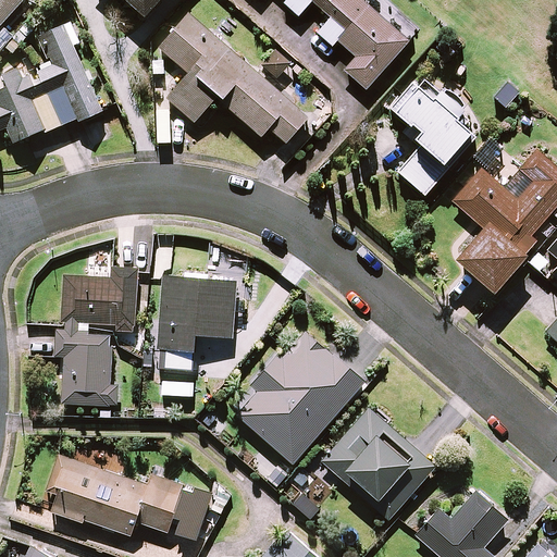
[(0,0),(0,50),(4,46),(12,52),(38,24),(32,17),(38,9),(28,0),(0,0)]
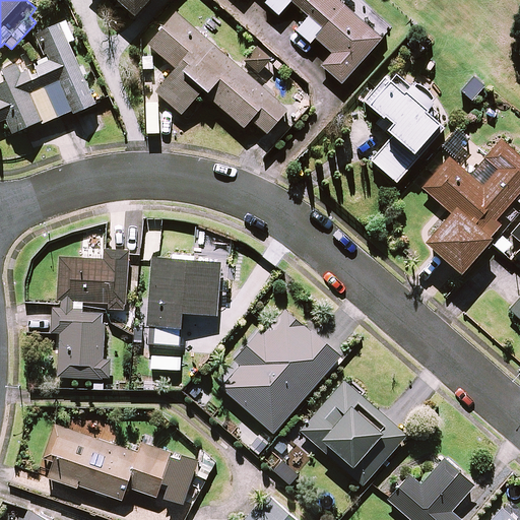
[(117,0),(135,16),(149,0),(117,0)]
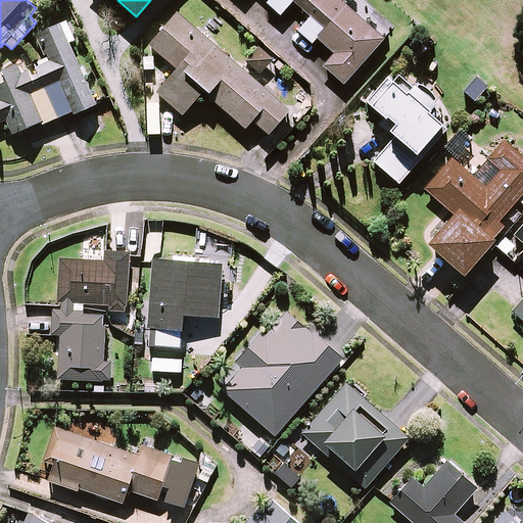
[(383,39),(339,0),(269,0),(267,3),(280,15),(293,1),(311,17),(298,32),(312,43),(317,38),(334,54),(323,66),(343,84),(383,39)]
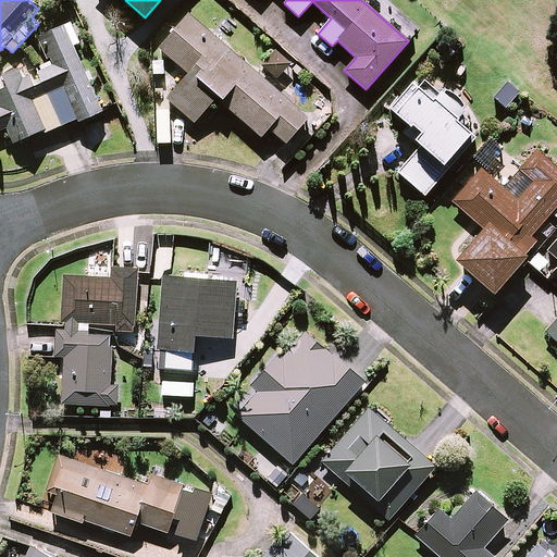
[(309,118),(189,13),(159,48),(188,74),(168,99),(195,123),(218,98),(261,137),(270,128),(286,144),(309,118)]
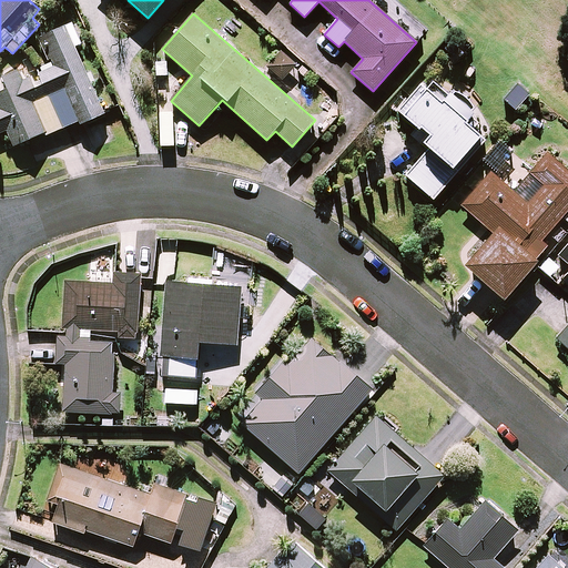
[(0,133),(7,130),(14,146),(46,133),(47,135),(78,122),(79,124),(103,113),(75,47),(81,44),(73,23),(39,38),(50,63),(30,71),(28,67),(3,77),(8,89),(0,92),(0,133)]
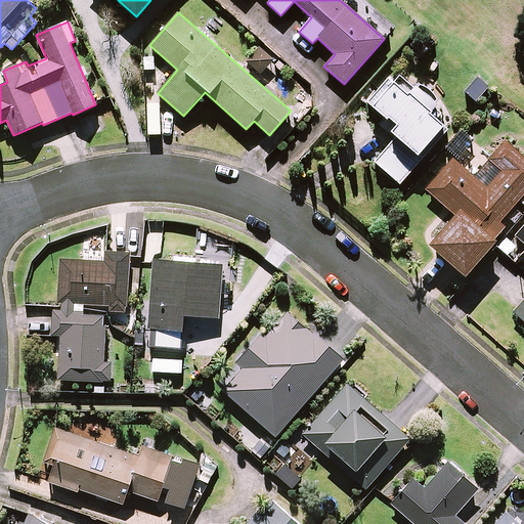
[(273,59),(260,48),(249,63),(262,74),(273,59)]
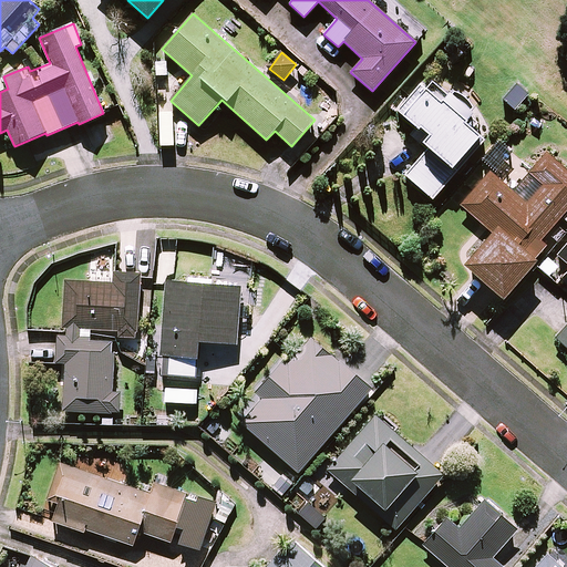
[(432,198),(485,137),(467,122),(478,111),(453,89),(449,94),(431,80),(425,86),(422,83),(398,111),(425,135),(421,141),(428,147),(404,175),(432,198)]
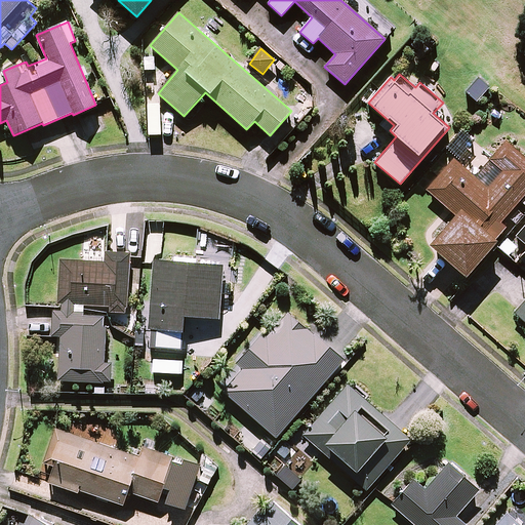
[(473,144),(460,132),(446,149),(458,160),(473,144)]
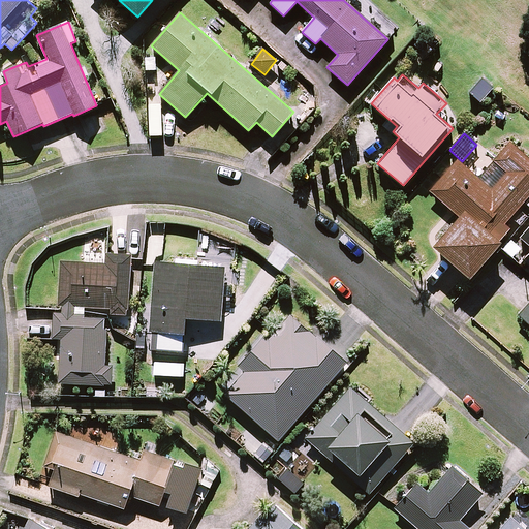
[(433,247),(468,278),(496,246),(517,263),(527,251),(510,237),(528,216),(528,158),(510,143),(478,179),(458,160),(430,191),(459,217),(433,247)]
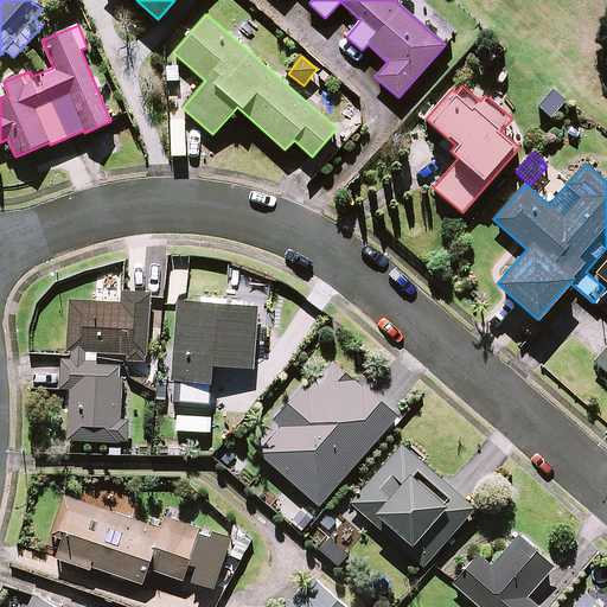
[(606,260),(596,274),(606,282),(606,293),(601,301),(606,305),(606,260)]
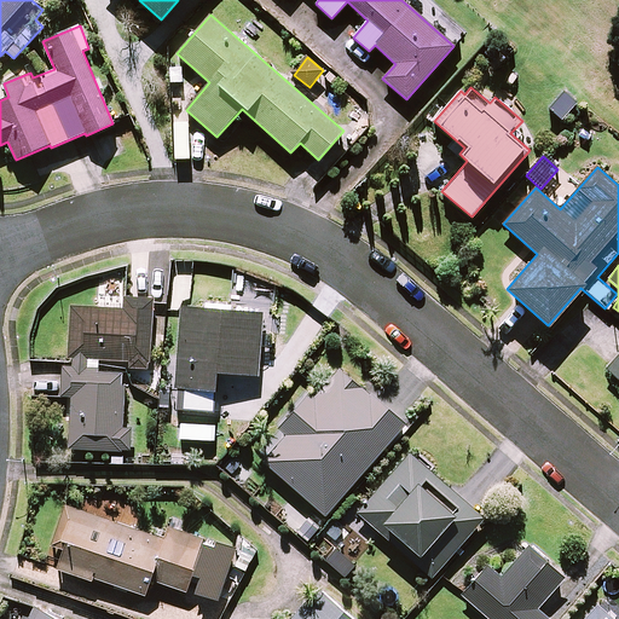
[(73,365),(63,364),(62,397),(71,397),(68,449),(129,451),(131,429),(121,429),(123,374),(99,372),(100,358),(129,360),(129,369),(149,369),(150,357),(152,300),(125,299),(123,310),(71,306),(69,357),(73,357),(73,365)]
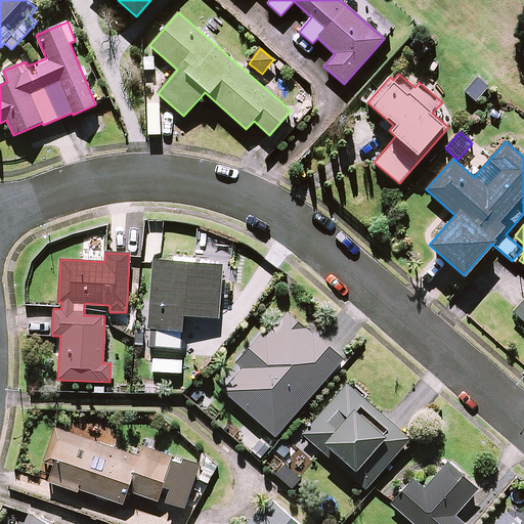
[(221,264),(153,259),(146,347),(180,350),(183,315),(217,317),(221,264)]
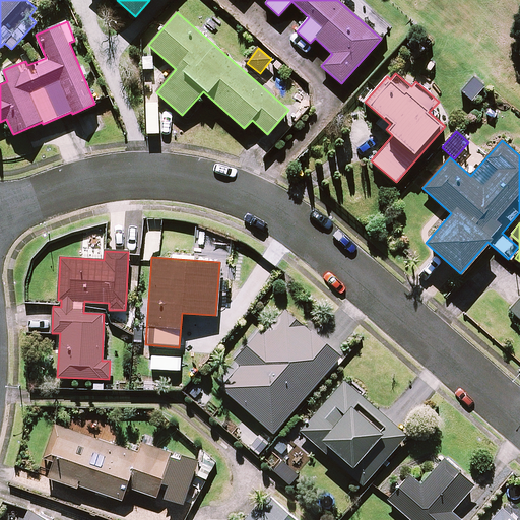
[(519,298),(509,311),(519,319),(519,298)]
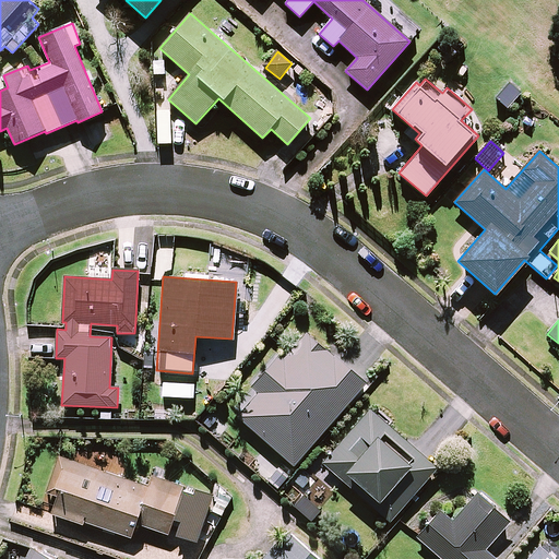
[(367,382),(309,332),(283,360),(278,356),(251,387),(259,393),(238,417),(295,466),(367,382)]
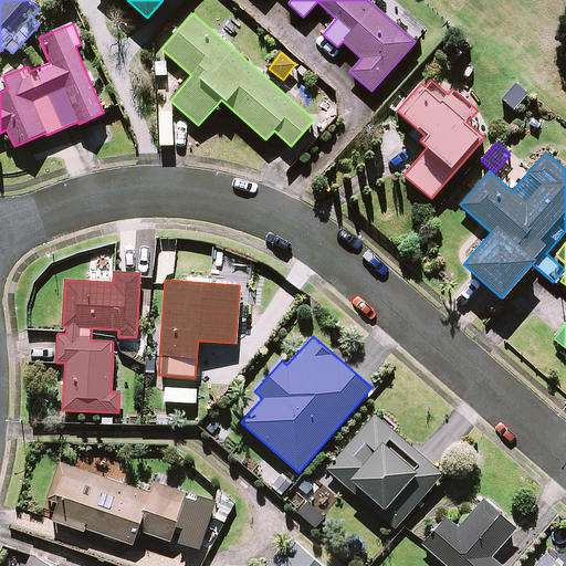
[(442,473),(376,415),(327,470),(344,484),(349,478),(385,510),(380,515),(395,528),(442,473)]
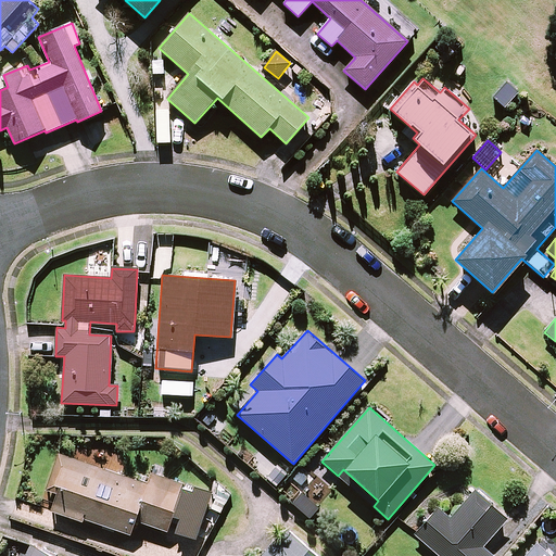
[(59,454),(47,488),(59,492),(52,508),(133,535),(137,521),(167,531),(174,515),(181,518),(176,532),(196,539),(212,494),(184,484),(152,474),(149,484),(59,454)]
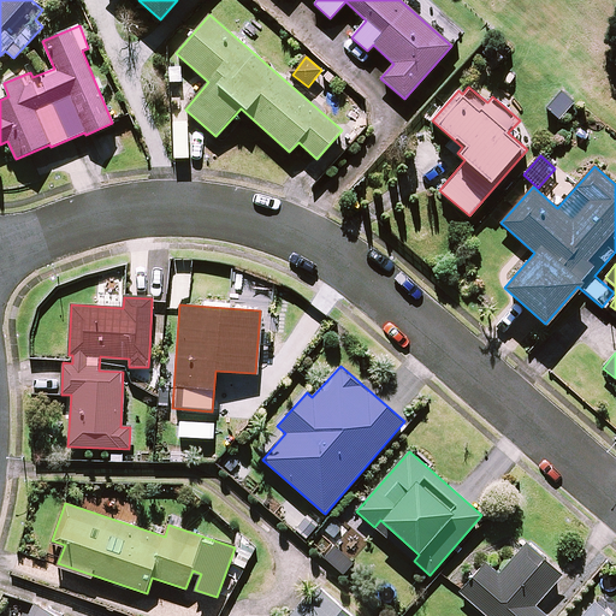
[(561,573),(527,543),(499,575),(485,563),(460,592),(486,615),(544,615),(532,605),(561,573)]
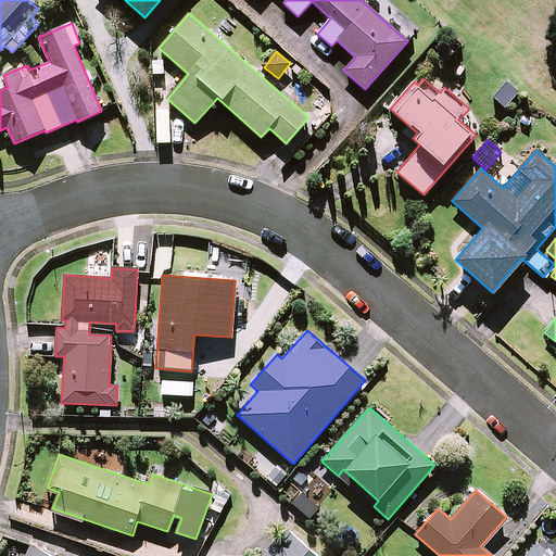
[(316,555),(287,529),(262,555),(316,555)]
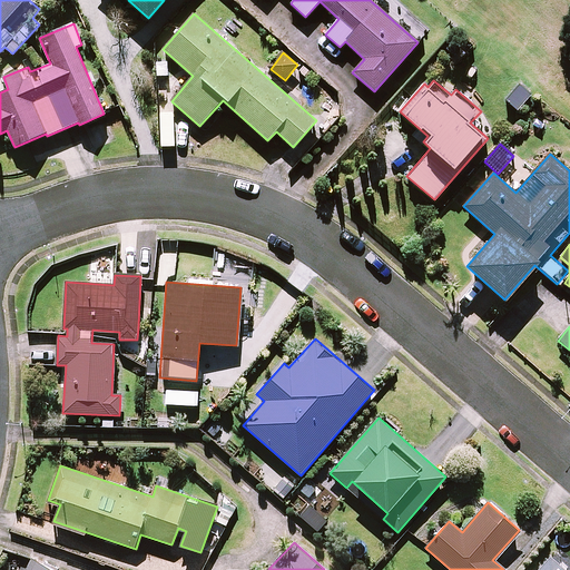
[(60,569),(35,557),(27,569),(60,569)]
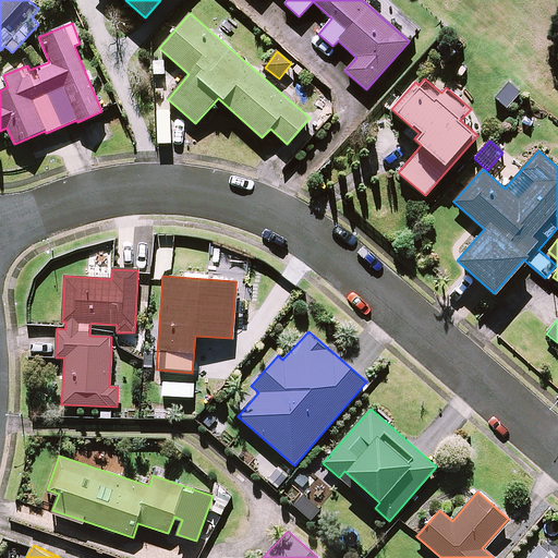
[(553,557),(538,545),(526,557),(553,557)]
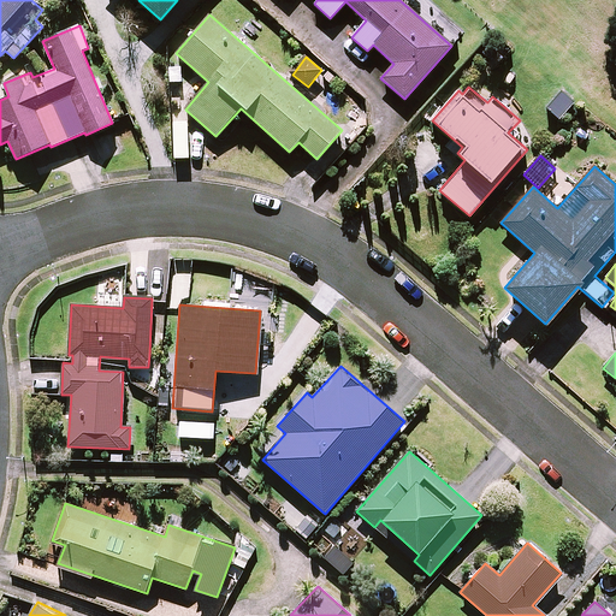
All buildings are outlined.
